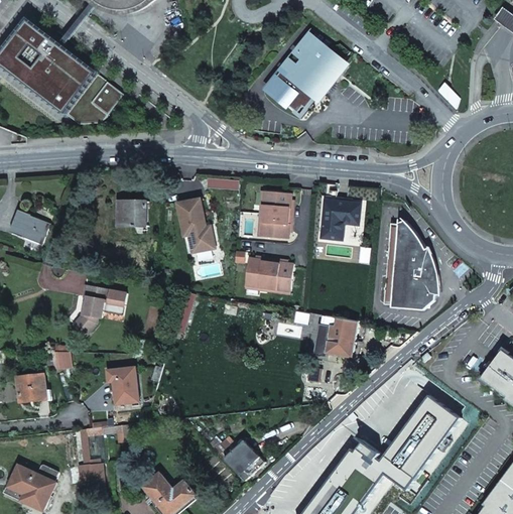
[(115,8),(116,9),(117,9),(118,9),(119,9),(120,9),(121,9),(122,9),(123,9),(124,9),(125,9),(126,9),(127,9),(128,9),(129,9),(130,9),(131,9),(132,9),(133,8),(134,8),(135,8),(136,8),(136,7),(137,7),(138,7),(139,6),(140,6),(141,6),(142,5),(143,5),(143,4),(144,4),(145,4),(146,3),(147,3),(147,2),(148,2),(149,1),(150,0),(98,0),(98,1),(99,1),(100,2),(101,2),(101,3),(102,3),(103,3),(103,4),(104,4),(104,5),(105,5),(106,5),(107,6),(108,6),(109,6),(110,7),(111,7),(112,8),(113,8),(114,8),(115,8)]
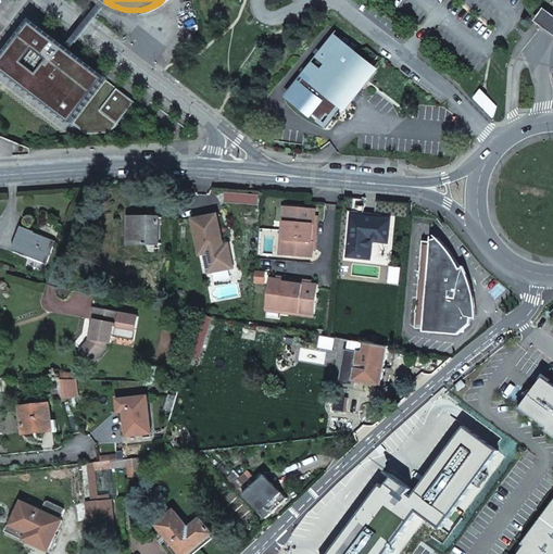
[(552,33),(552,13),(540,5),(530,17),(549,30),(552,33)]
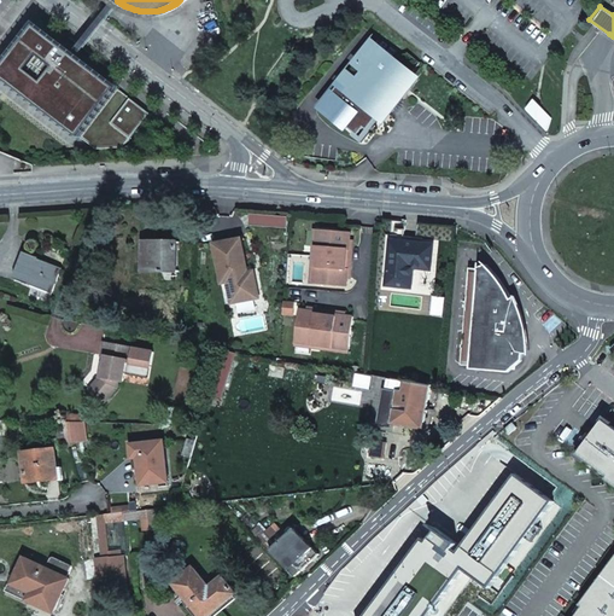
[(35,23),(0,67),(0,74),(93,147),(118,146),(146,111),(58,41),(35,23)]
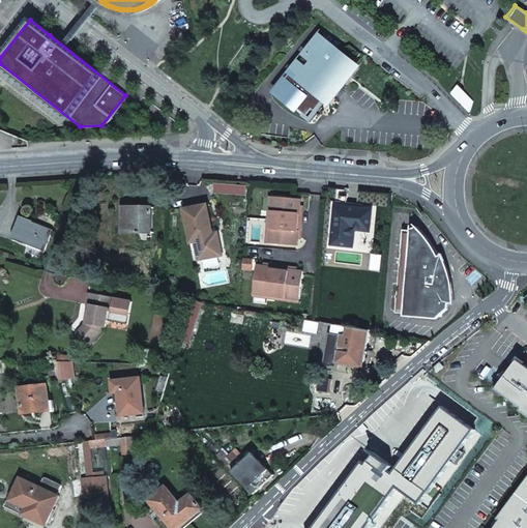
[(306,87),(322,99),(329,90),(330,91),(337,85),(338,82),(340,76),(342,72),(343,72),(351,63),(349,61),(357,51),(345,41),(330,49),(317,37),(291,69),(309,84),(306,87)]
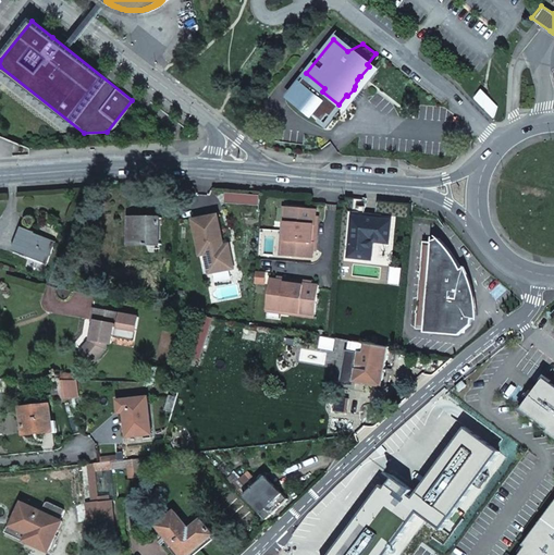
[(316,208),(285,205),(284,220),(281,220),(280,238),(282,238),(281,254),(311,256),(311,249),(312,242),(315,242),(317,222),(315,222),(315,214),(316,208)]
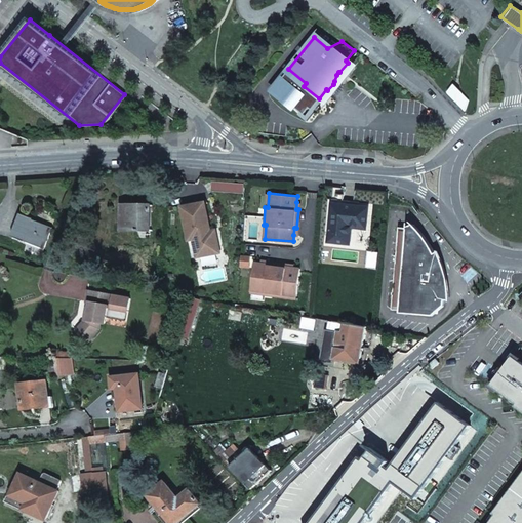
[(204,201),(181,205),(188,239),(193,238),(196,256),(219,251),(216,233),(208,235),(207,230),(210,229),(204,201)]
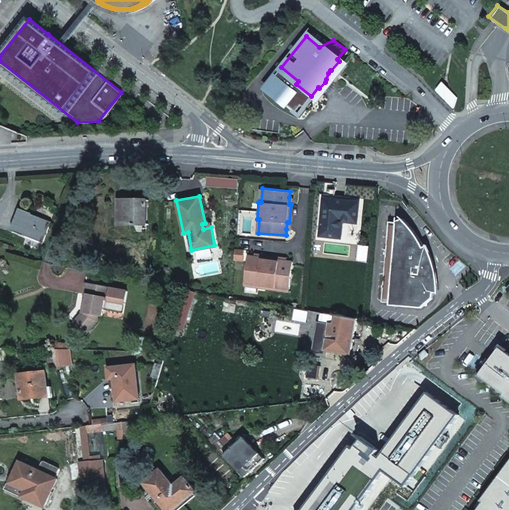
[(115,222),(144,223),(145,198),(116,198),(115,222)]
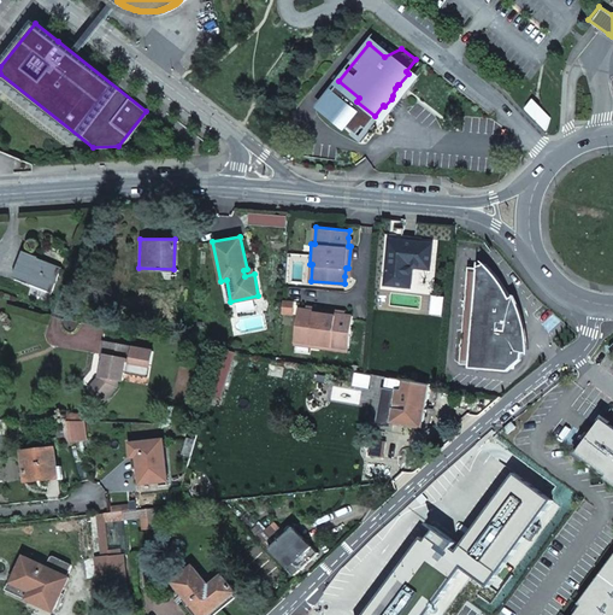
[(388,239),(383,281),(407,285),(410,264),(426,267),(429,242),(388,239)]
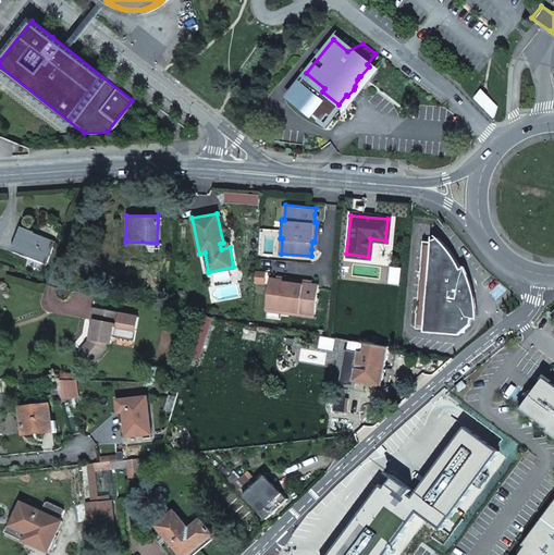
[(52,239),(32,231),(32,230),(19,225),(9,248),(44,262),(52,239)]
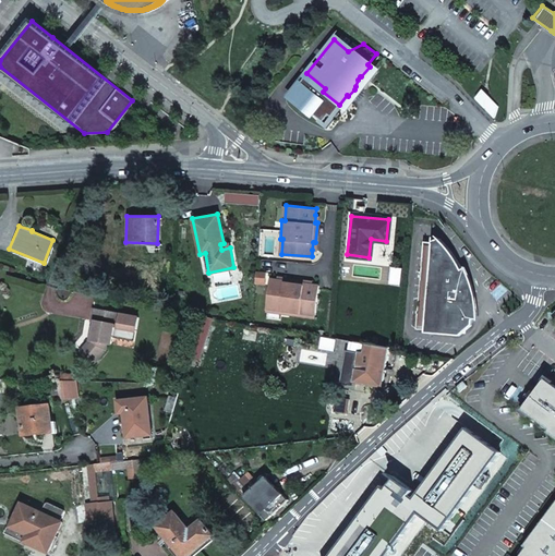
[(431,241),(421,240),(413,327),(461,331),(461,330),(466,290),(465,289),(465,285),(447,282),(448,280),(449,280),(460,270),(460,269),(459,268),(456,261),(449,251),(447,248),(443,242),(437,237),(431,240),(431,241)]
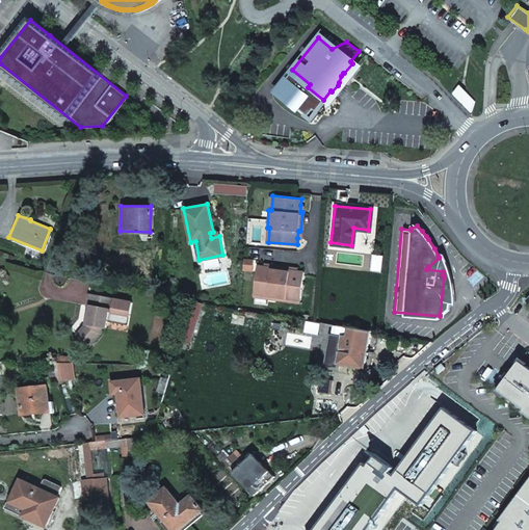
[(443,313),(445,311),(447,309),(449,305),(451,300),(452,296),(452,291),(450,279),(447,269),(442,254),(438,256),(439,257),(439,258),(428,267),(427,267),(426,269),(443,271),(443,275),(444,276),(440,315),(443,313)]
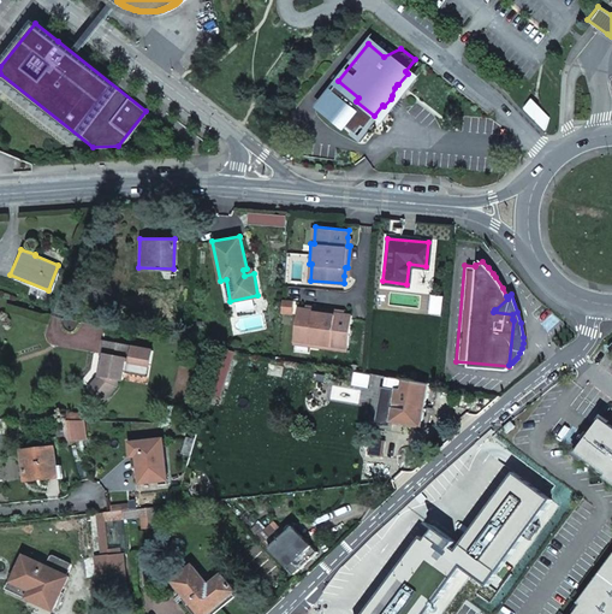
[(306,307),(297,307),(292,340),(309,342),(308,344),(330,347),(330,344),(345,347),(350,313),(343,313),(306,307)]
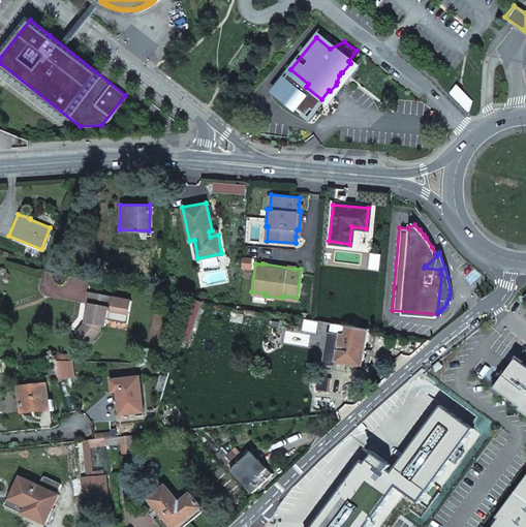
[(125,322),(129,299),(112,296),(87,291),(85,303),(88,304),(87,309),(85,320),(82,319),(82,322),(74,332),(87,342),(97,330),(98,323),(102,324),(103,318),(125,322)]
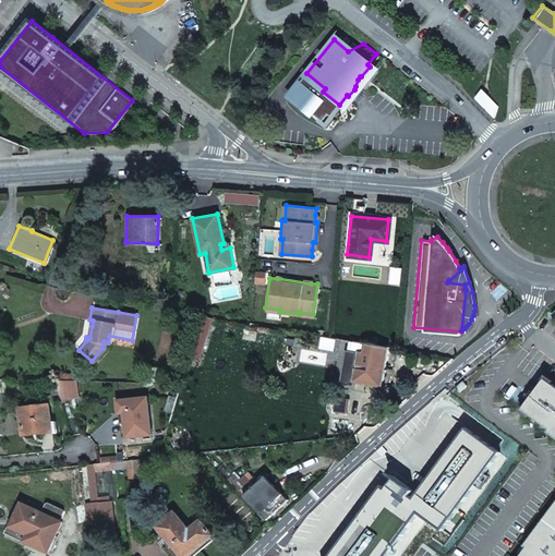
[(387,346),(351,339),(350,350),(345,349),(339,382),(351,384),(352,381),(381,385),(387,346)]
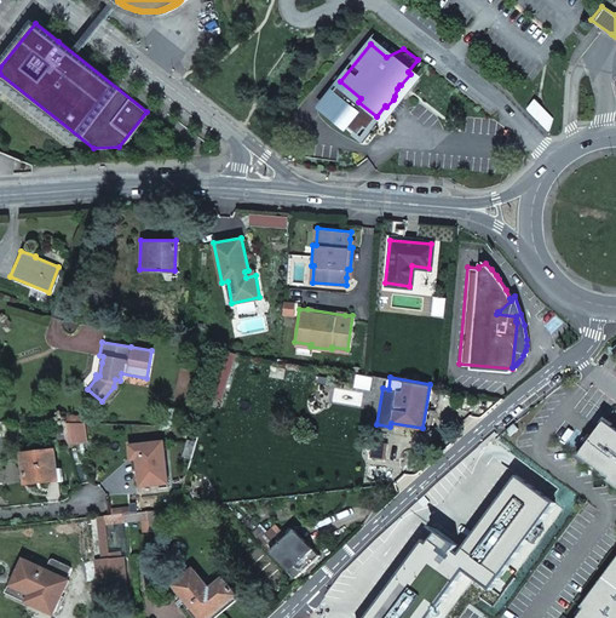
[(81,421),(63,421),(65,440),(84,439),(81,421)]
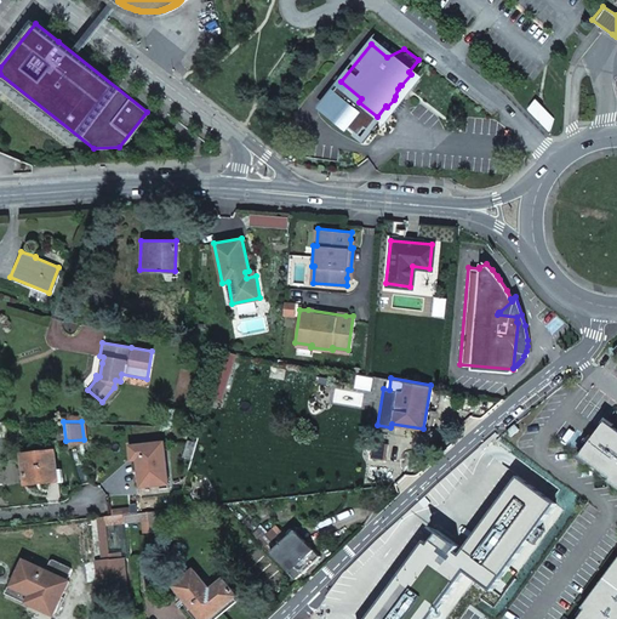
[(616,618),(616,430),(612,426),(612,427),(604,421),(580,454),(588,460),(587,461),(601,473),(603,471),(610,477),(606,481),(616,488),(616,556),(580,607),(583,609),(578,617),(577,615),(573,618),(616,618)]
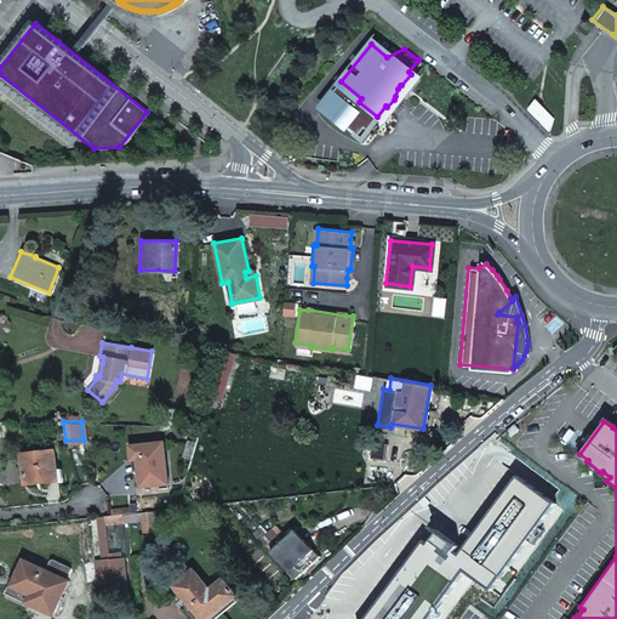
[(516,429),(513,424),(504,431),(509,436),(516,429)]
